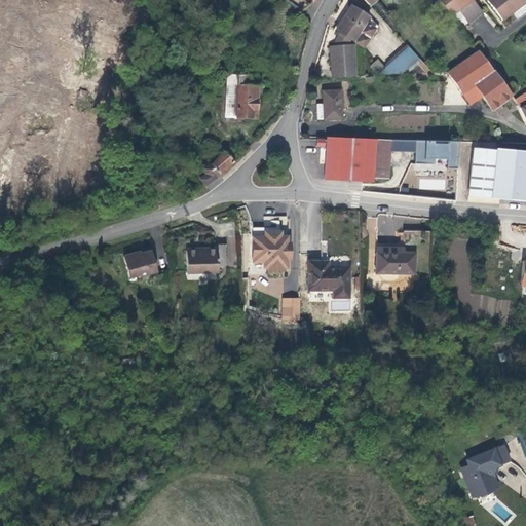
[(437,0),(449,16),(457,10),(470,1),(471,0),(437,0)]
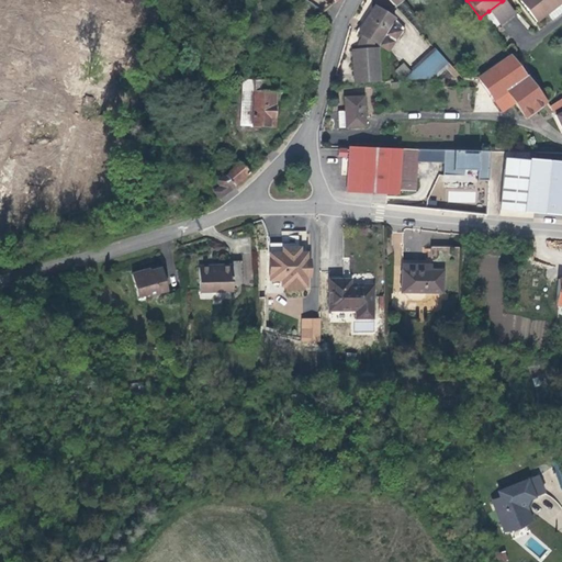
[(561,0),(518,0),(537,22),(561,1),(561,0)]
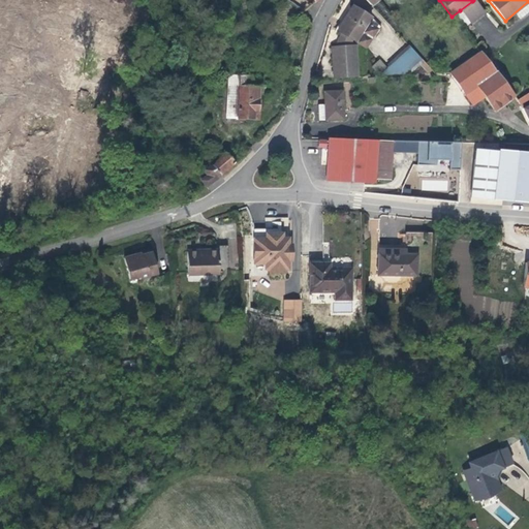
[(472,1),(460,10),(470,23),(483,13),(472,1)]
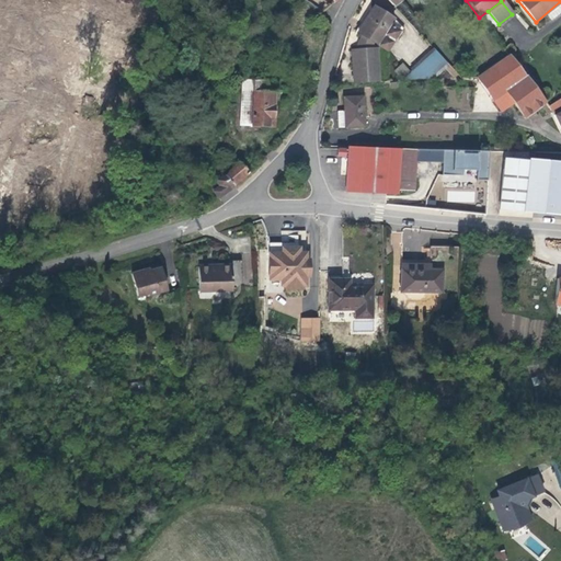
[(352,50),(354,84),(378,83),(376,47),(371,48),(374,43),(379,45),(393,19),(374,9),(359,36),(362,37),(355,50),(352,50)]
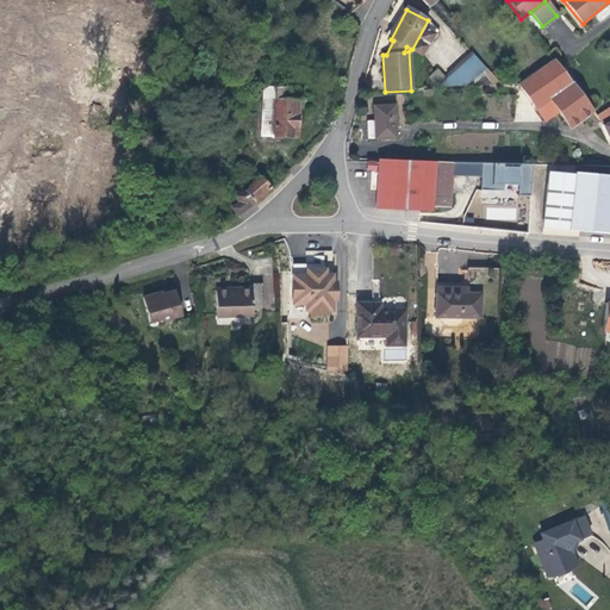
[(436,89),(468,87),(489,69),(474,55),(436,89)]
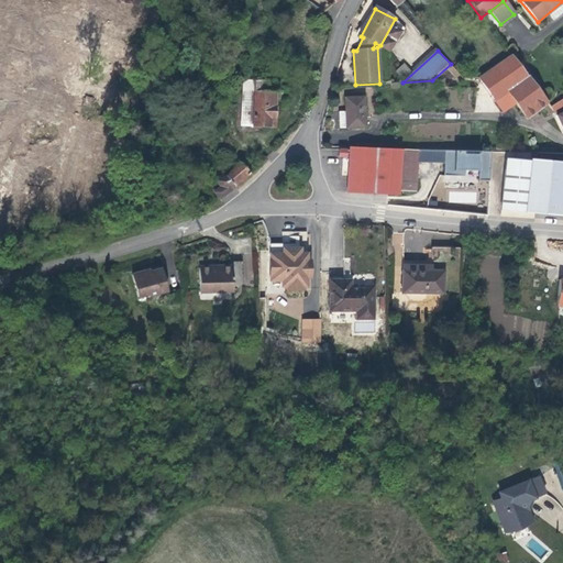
[(504,57),(477,77),(494,100),(507,91),(504,87),(526,75),(509,54),(504,57)]
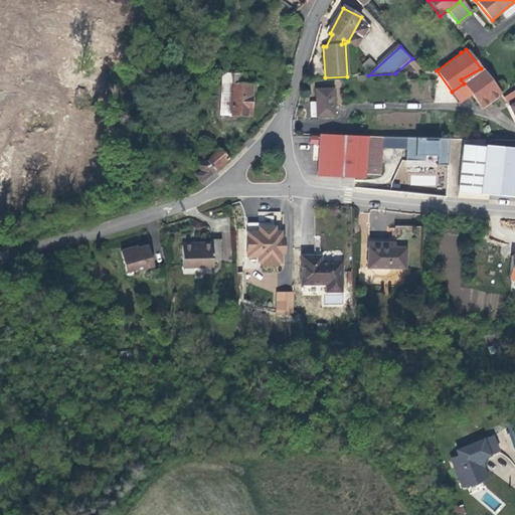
[(214,55),(209,57),(213,71),(218,70),(214,55)]
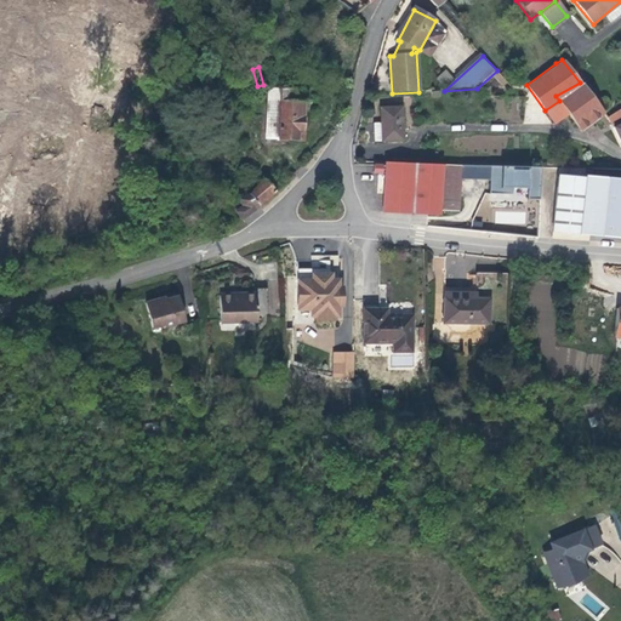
[(580,131),(603,112),(580,83),(556,96),(559,101),(568,113),(580,131)]
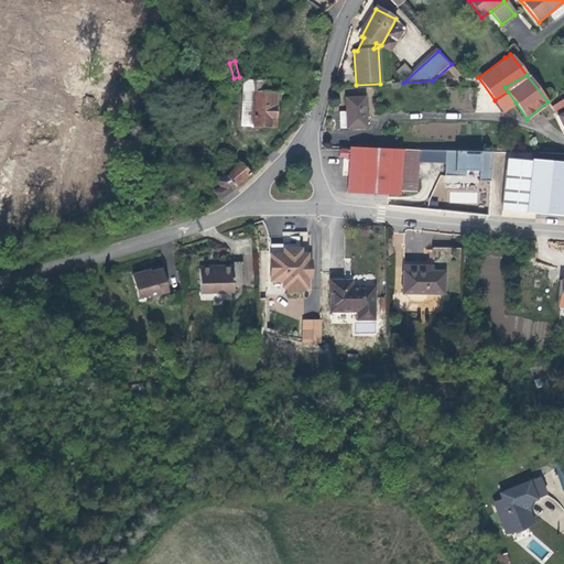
[(274,96),(263,93),(255,91),(252,127),(270,128),(270,119),(274,119),(273,117),(278,117),(278,108),(274,108),(274,96)]
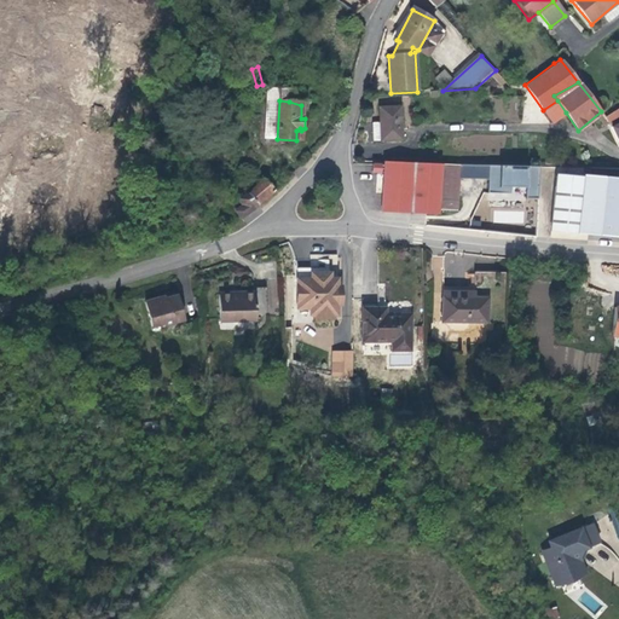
[(553,122),(566,113),(557,100),(543,110),(553,122)]
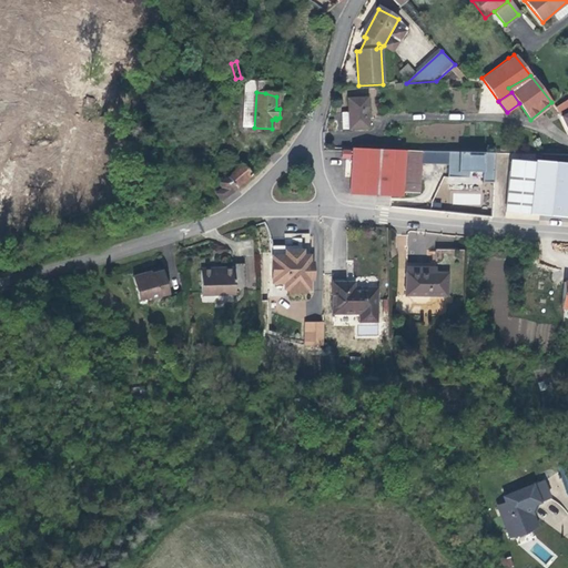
[(567,99),(555,108),(558,111),(567,105),(567,99)]
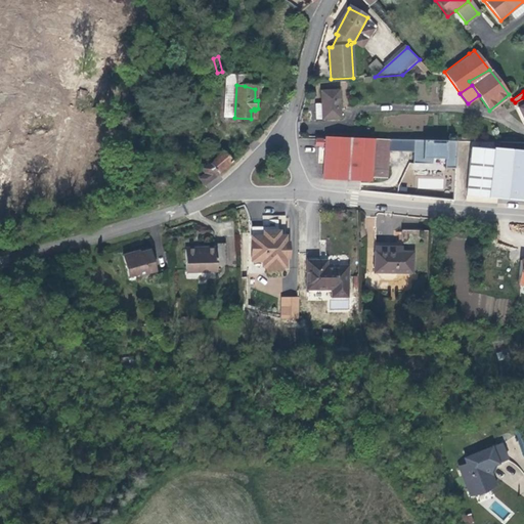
[(321,103),(322,120),(340,119),(339,93),(321,94),(321,103)]
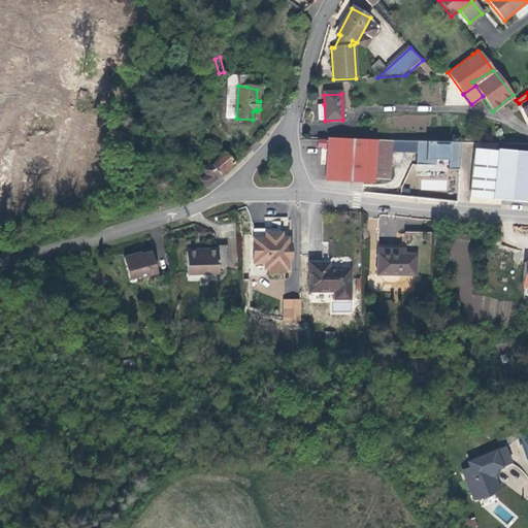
[(392,179),(392,153),(393,140),(327,138),(327,141),(318,140),(317,147),(327,147),(325,180),(374,184),(374,178),(392,179)]
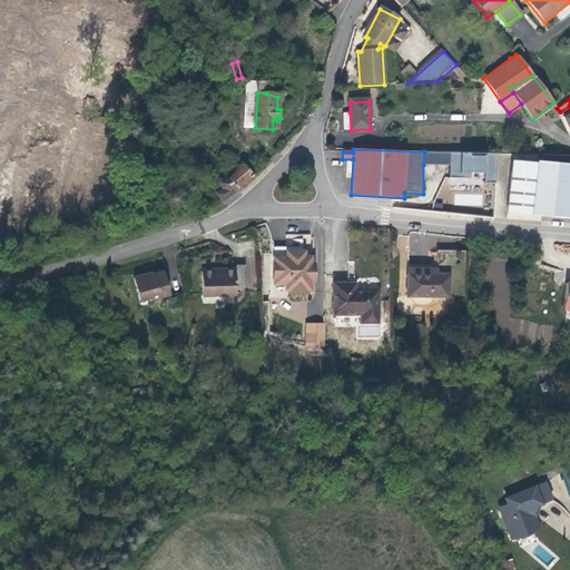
[(423,165),(440,165),(441,151),(424,151),(423,165)]
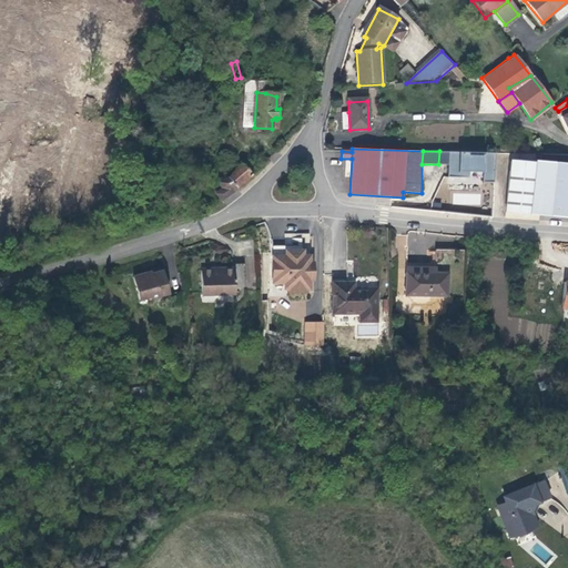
[(438,164),(448,164),(448,152),(439,151),(438,164)]
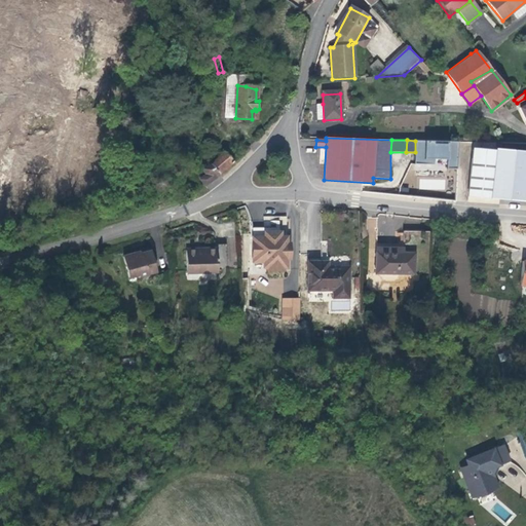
[(447,170),(457,170),(459,142),(415,141),(415,152),(415,164),(435,164),(435,159),(447,159),(447,170)]
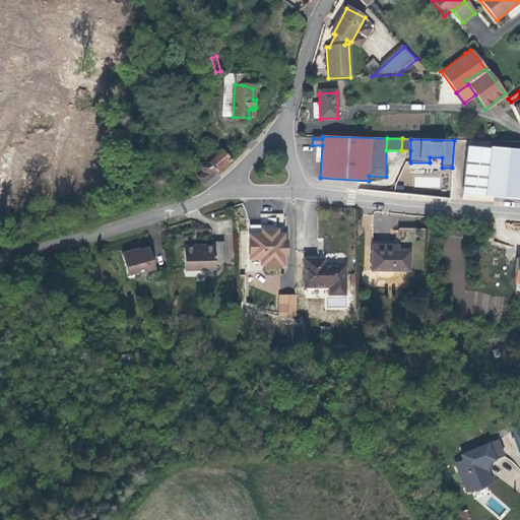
[(519,199),(519,183),(519,150),(489,148),(489,151),(464,150),(461,195),(519,199)]
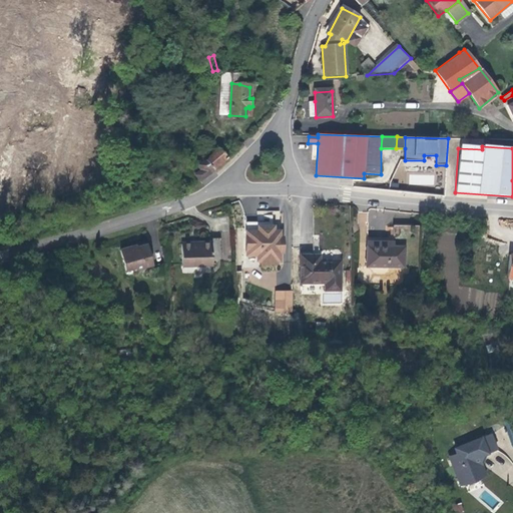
[(188,169),(199,181),(227,159),(216,148),(205,161),(188,169)]
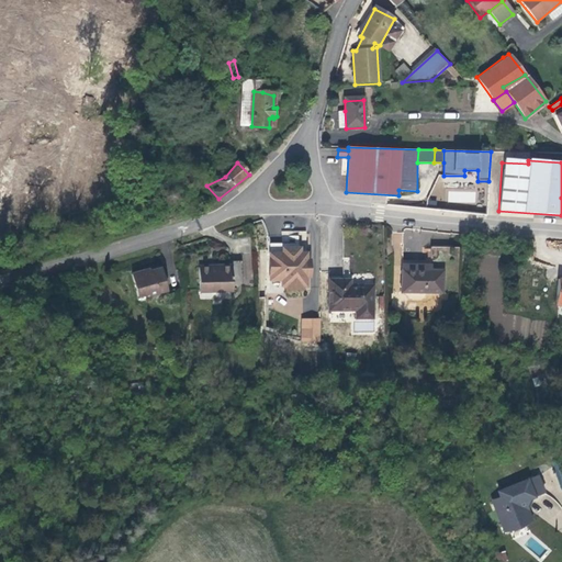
[(559,240),(537,239),(537,266),(559,268),(559,240)]
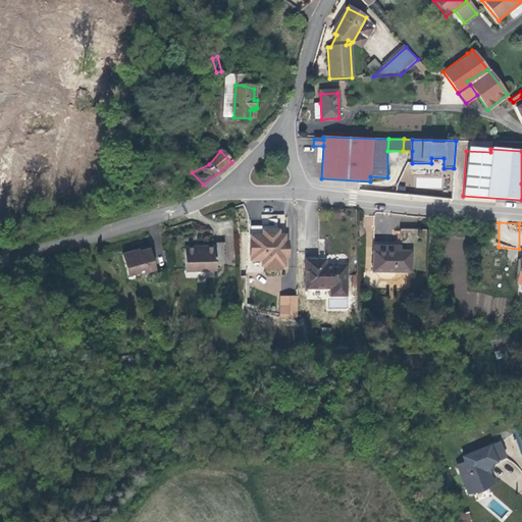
[(250,227),(250,238),(262,237),(262,231),(273,231),(273,239),(277,239),(277,237),(277,227),(250,227)]
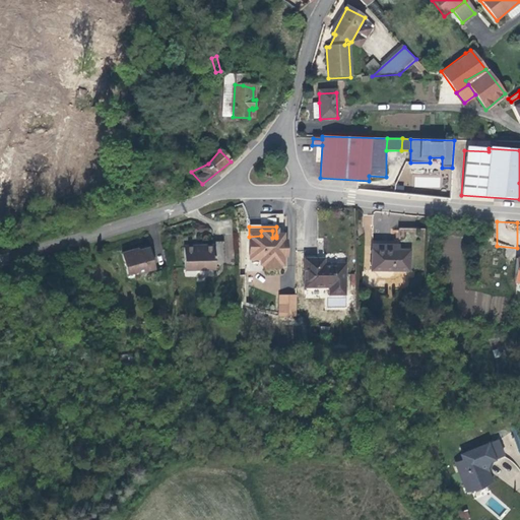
[(261,236),(249,237),(250,261),(266,261),(266,267),(284,267),(284,257),(286,258),(286,242),(283,242),(283,236),(276,236),(276,238),(272,238),(272,231),(261,231),(261,236)]
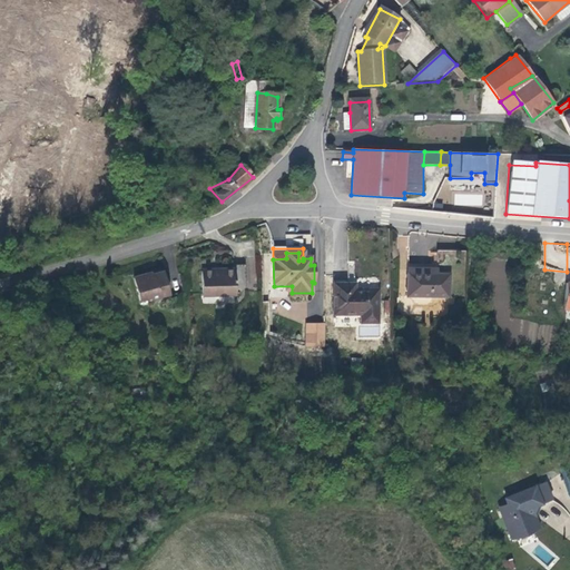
[(233,272),(199,273),(200,298),(234,297),(234,286),(245,286),(244,264),(233,264),(233,272)]
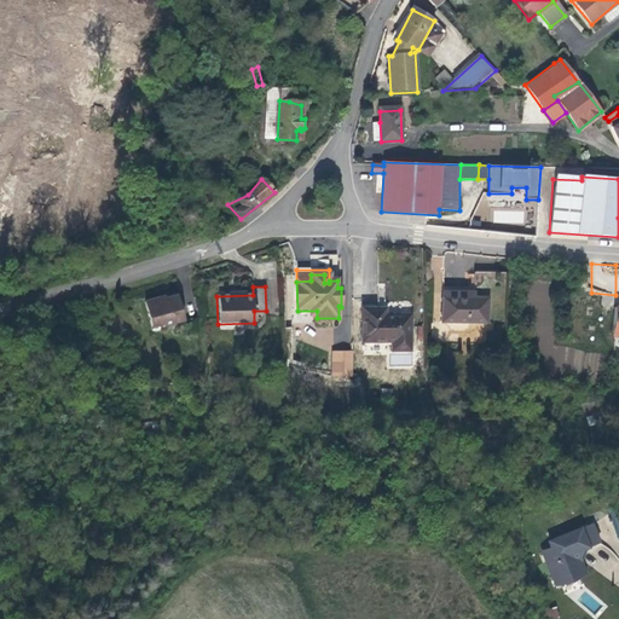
[(469,298),(474,296),(474,290),(443,290),(443,327),(489,325),(487,302),(474,302),(469,302),(469,298)]
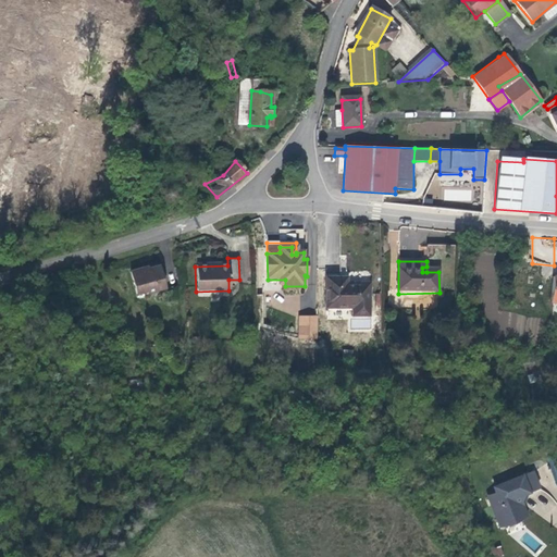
[(140,268),(128,271),(135,294),(146,291),(146,292),(165,287),(160,265),(140,270),(140,268)]
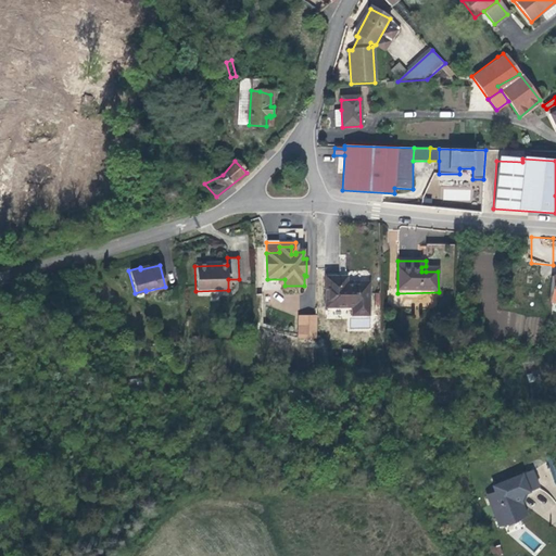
[(240,267),(242,281),(251,279),(248,265),(240,267)]
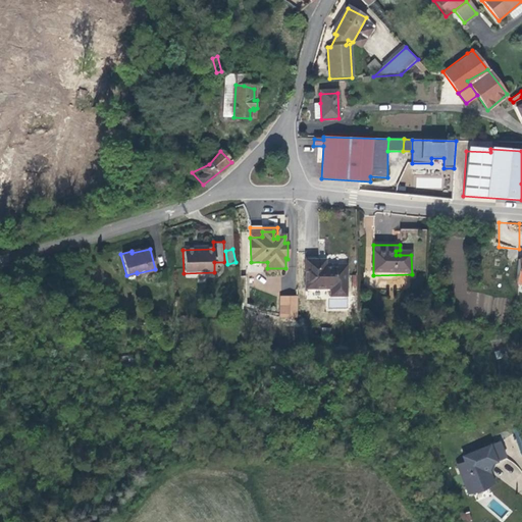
[(330,299),(347,299),(346,266),(324,266),(324,269),(318,269),(318,261),(305,261),(305,291),(330,291),(330,299)]
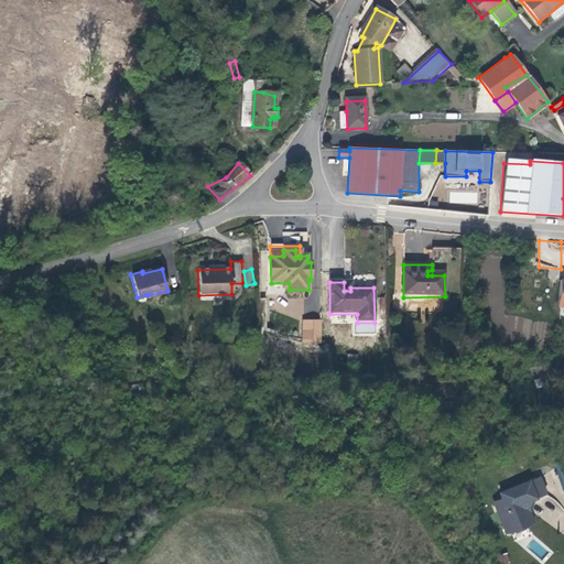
[(322,343),(322,324),(305,324),(305,345),(322,343)]
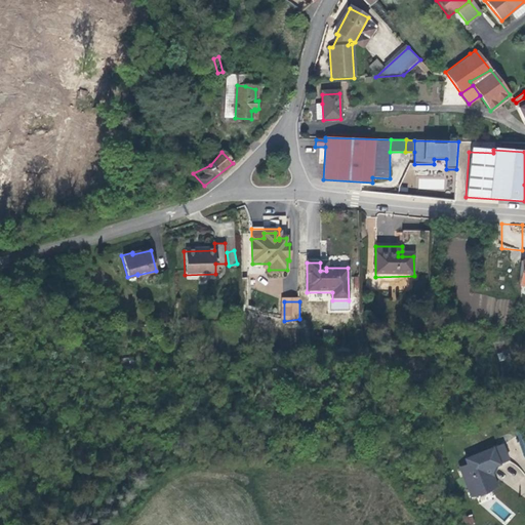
[(495,488),(491,479),(489,474),(491,469),(496,467),(497,467),(492,454),(502,450),(500,446),(463,460),(466,467),(458,470),(471,498),(495,488)]
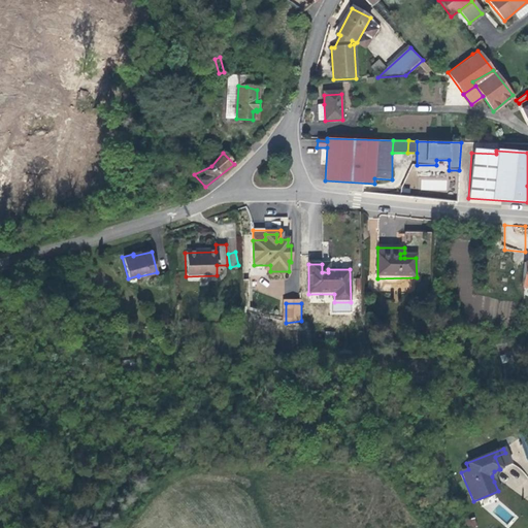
[(510,465),(505,453),(495,457),(500,469),(510,465)]
